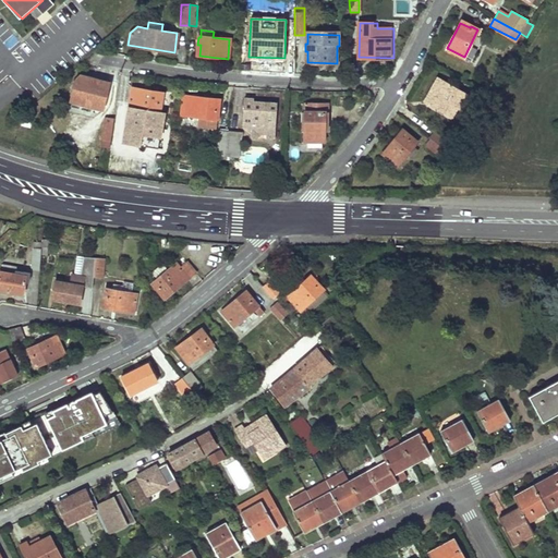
[(109,83),(80,75),(76,79),(71,101),(81,104),(81,100),(104,107),(109,83)]
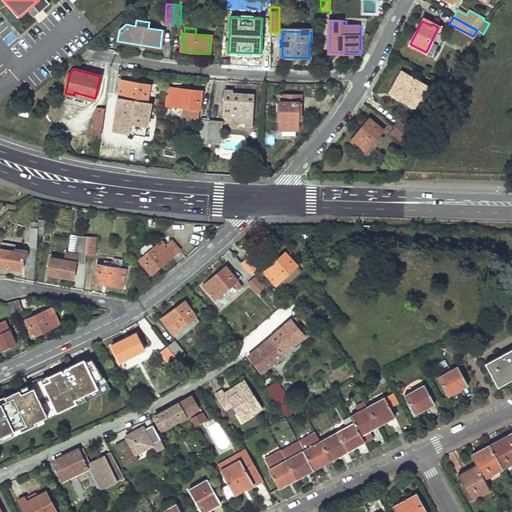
[(427,86),(401,71),(388,93),(414,108),(427,86)]
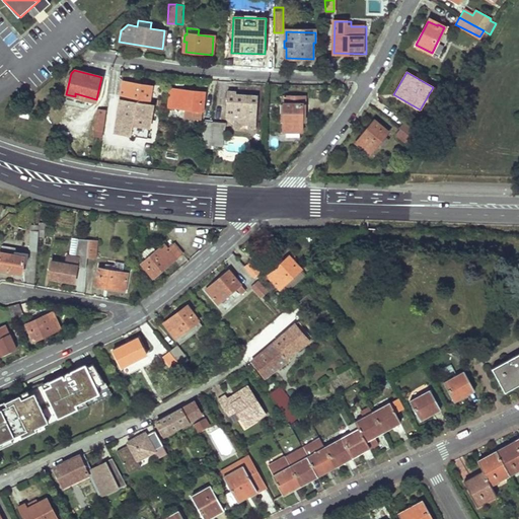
[(149,85),(124,81),(121,99),(148,103),(149,96),(147,96),(149,85)]
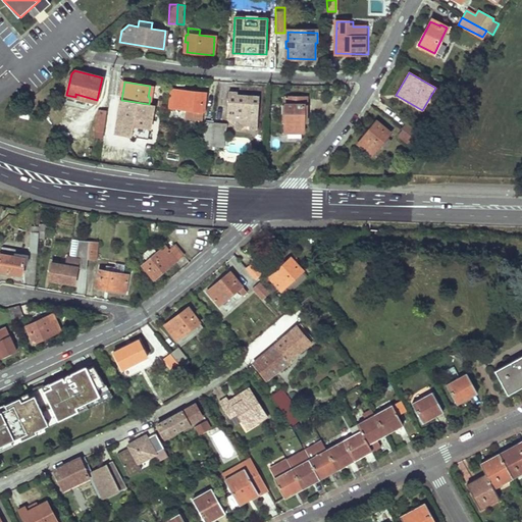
[(188,118),(201,119),(203,109),(204,103),(202,103),(203,93),(170,90),(169,108),(188,110),(188,118)]
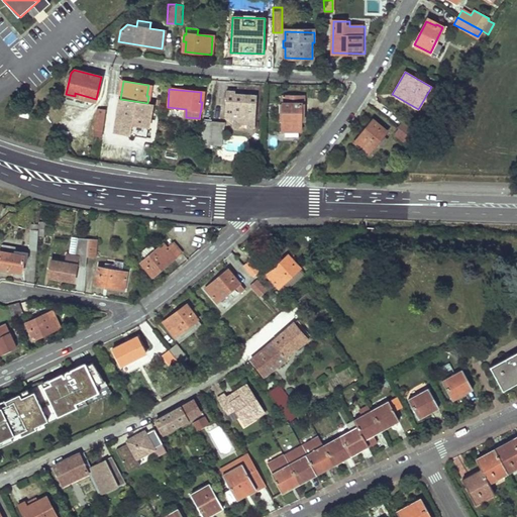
[(254,129),(256,95),(234,94),(234,92),(225,91),(224,119),(231,124),(231,127),(240,129),(239,125),(245,125),(245,128),(254,129)]
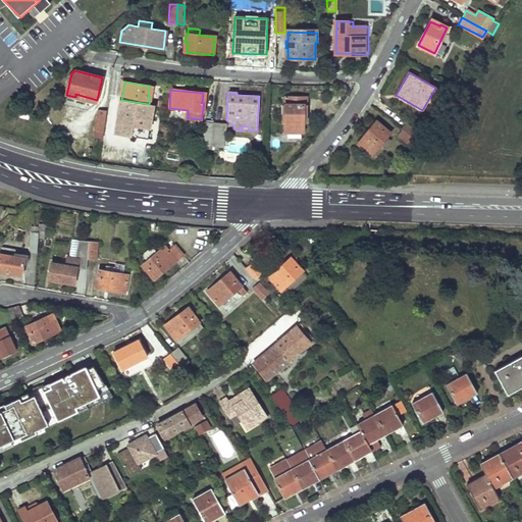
[(306,123),(307,98),(285,97),(285,104),(269,103),(268,120),(285,120),(284,134),(303,134),(303,123),(306,123)]
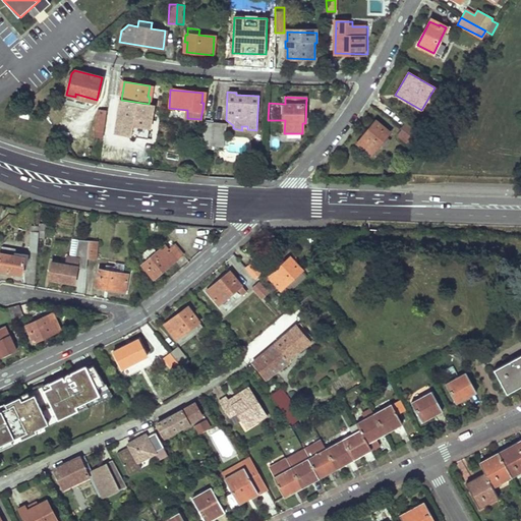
[(153,106),(121,100),(116,132),(147,137),(153,106)]
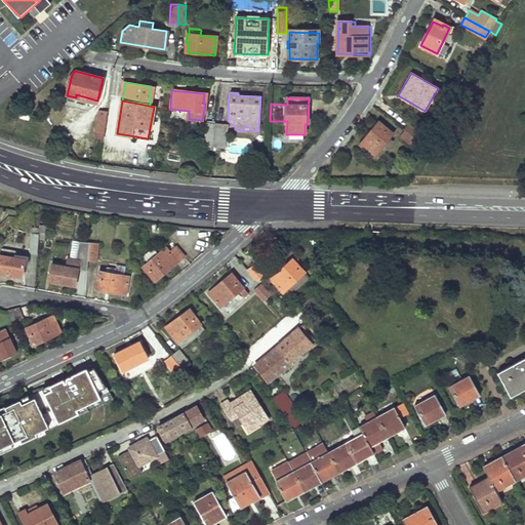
[(29,119),(31,111),(23,109),(19,117),(29,119)]
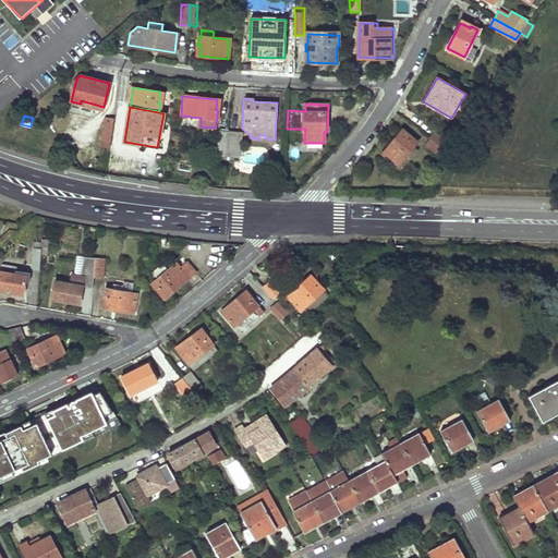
[(105,118),(101,146),(110,148),(113,119),(105,118)]
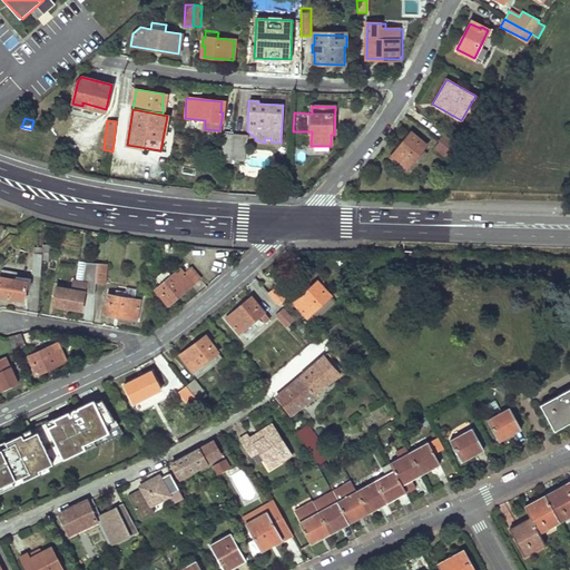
[(244,161),(247,135),(224,133),(222,159),(244,161)]
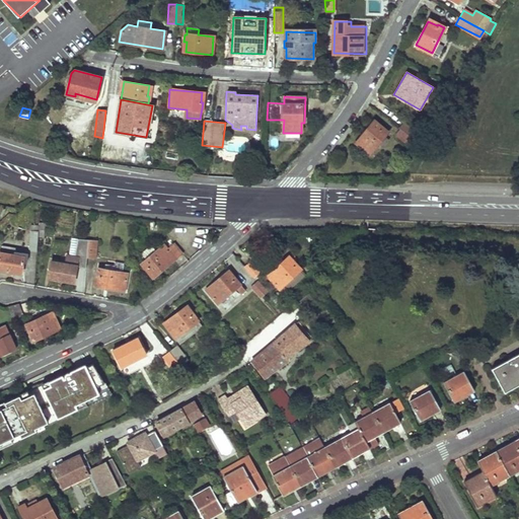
[(419,133),(403,122),(398,128),(411,137),(414,139),(419,133)]
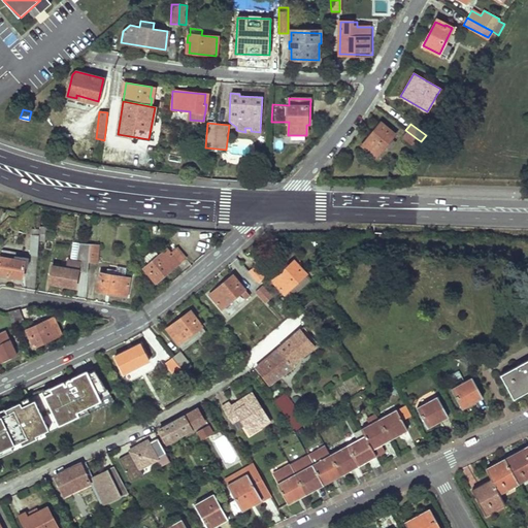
[(388,131),(380,125),(362,145),(376,157),(395,135),(389,130),(388,131)]
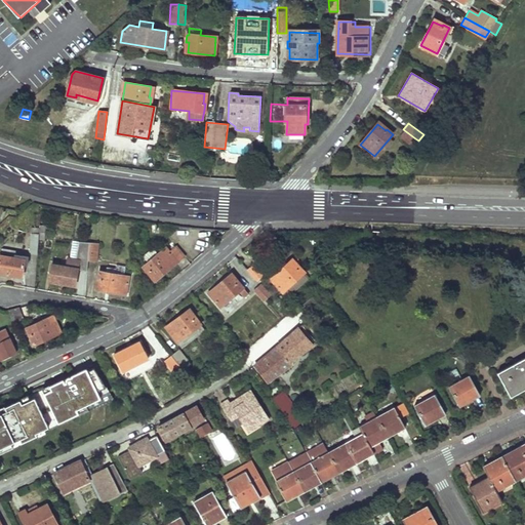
[(403,129),(398,135),(411,145),(415,138),(403,129)]
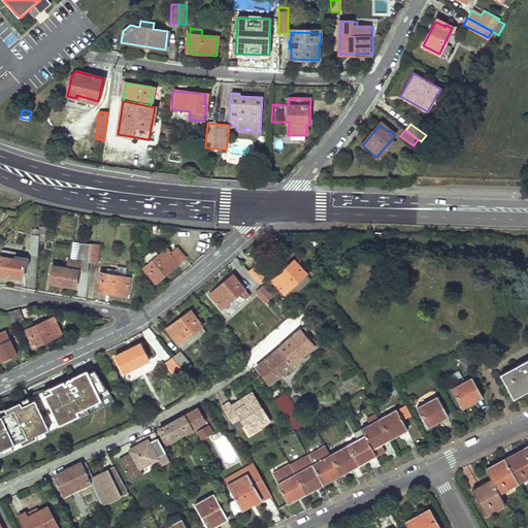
[(39,229),(32,228),(29,255),(37,255),(38,240),(39,229)]
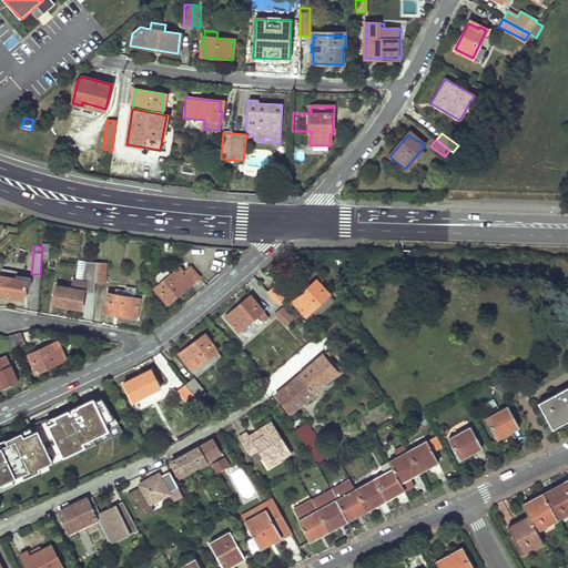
[(97,261),(88,261),(85,282),(94,282),(97,261)]
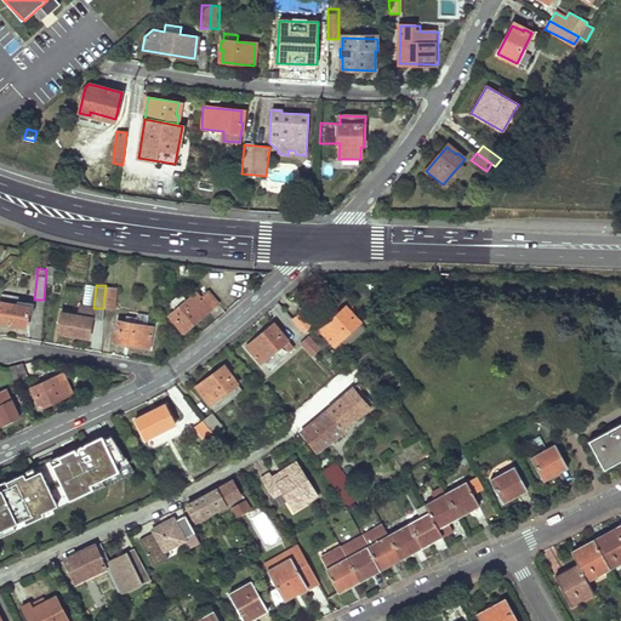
[(114,286),(106,285),(103,308),(112,308),(114,286)]
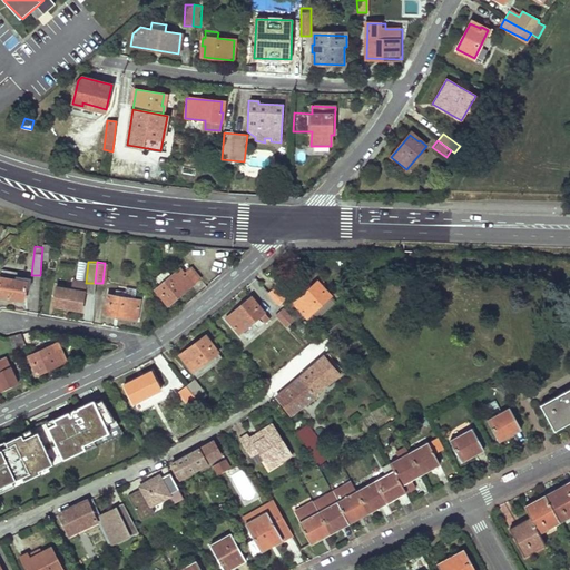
[(185,274),(180,269),(156,292),(161,298),(163,296),(170,304),(199,278),(190,269),(185,274)]
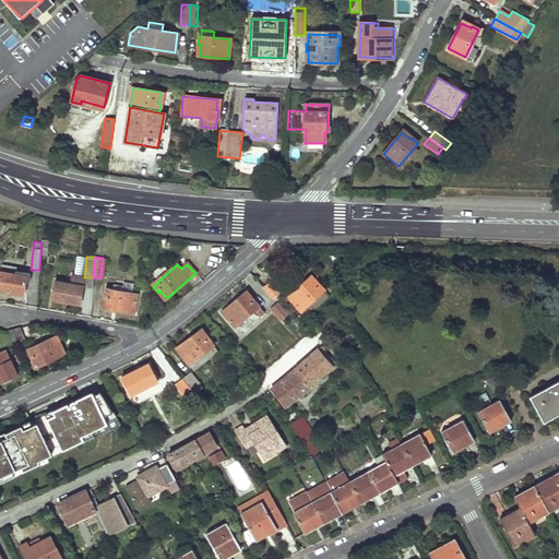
[(23,268),(1,265),(0,272),(0,271),(0,289),(23,295),(24,282),(28,282),(30,272),(23,271),(23,268)]
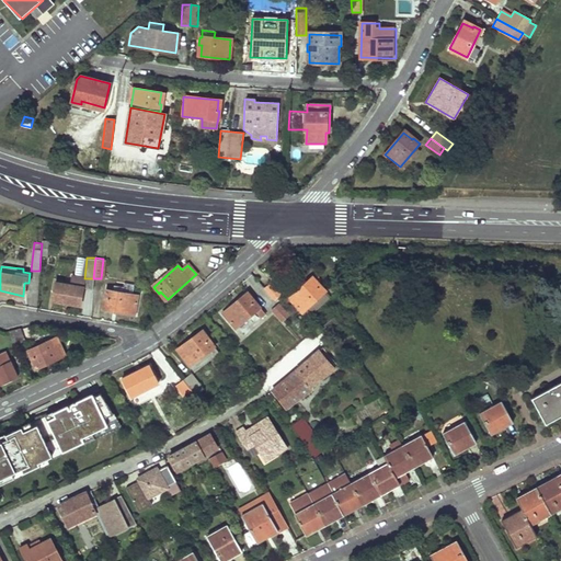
[(319,285),(310,277),(288,298),(304,312),(325,289),(320,283),(319,285)]
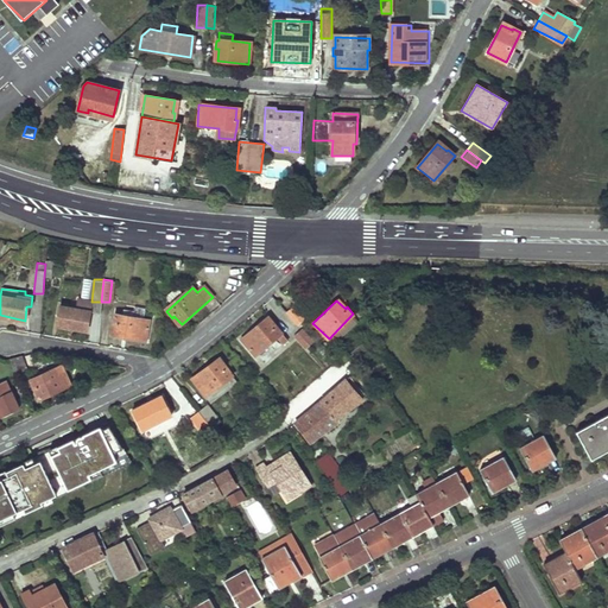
[(89,310),(61,305),(57,325),(87,329),(89,310)]
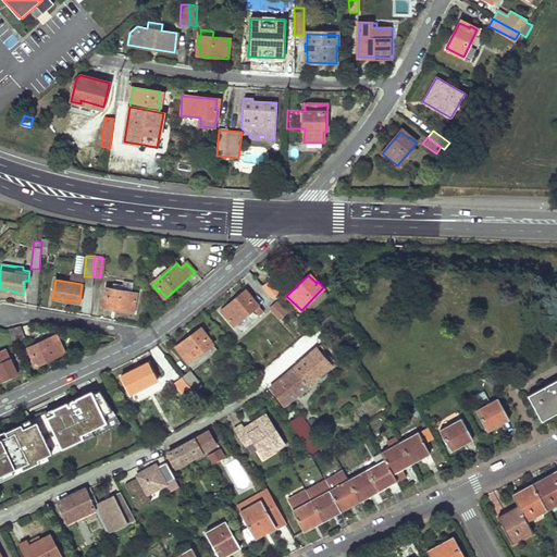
[(280,291),(269,280),(262,286),(273,297),(280,291)]
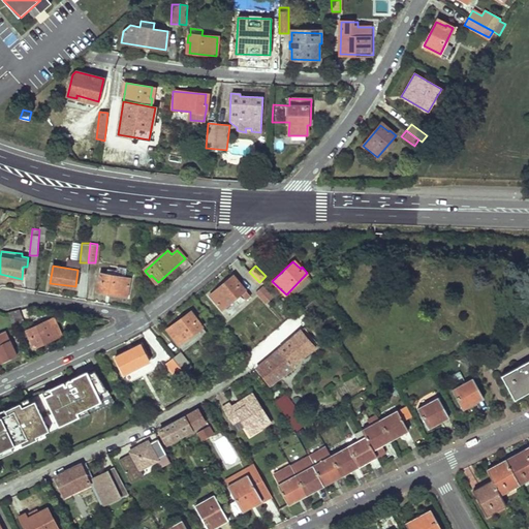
[(100,291),(127,296),(130,277),(128,277),(129,271),(109,269),(107,273),(101,273),(99,280),(101,281),(100,291)]
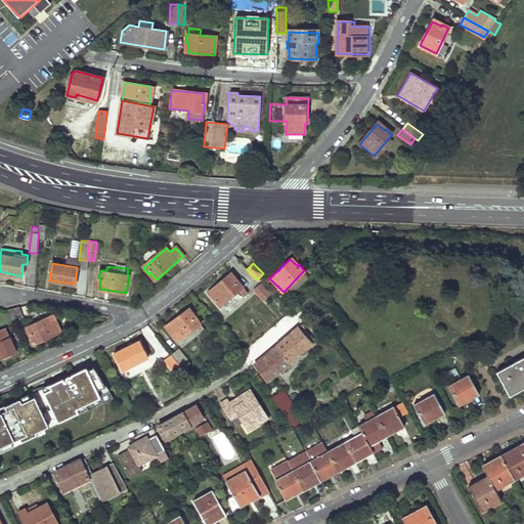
[(243,288),(237,281),(236,284),(229,274),(208,293),(220,306),(243,288)]
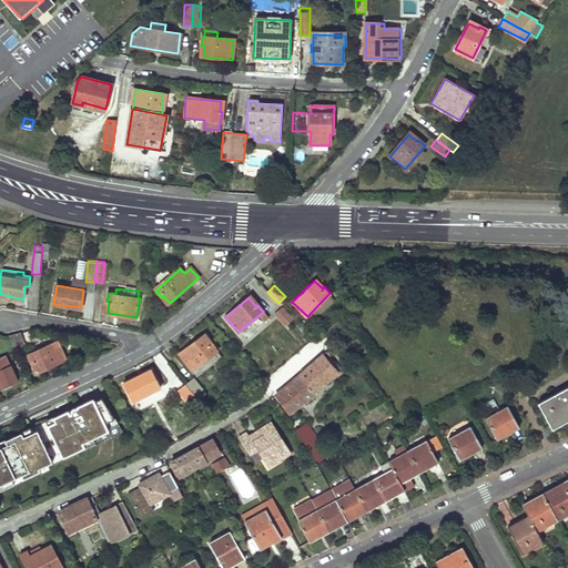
[(293,318),(282,307),(276,313),(287,325),(293,318)]
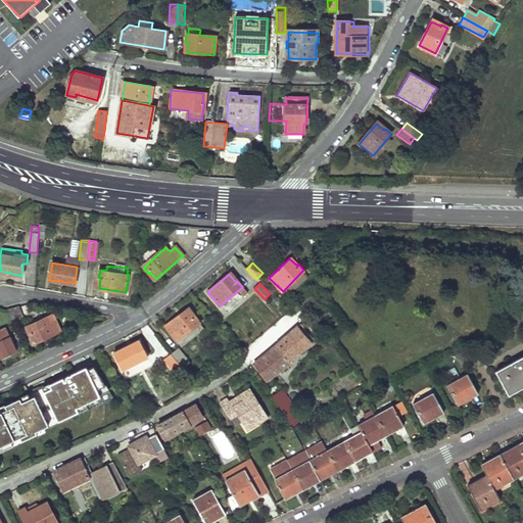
[(24,321),(16,306),(7,312),(13,325),(24,321)]
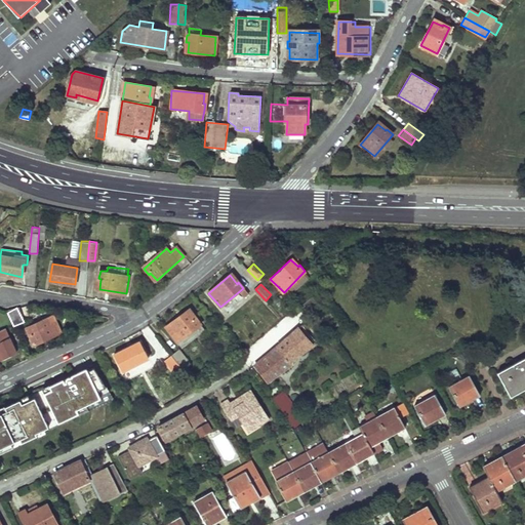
[(195,319),(188,311),(165,328),(177,342),(200,324),(196,319),(195,319)]
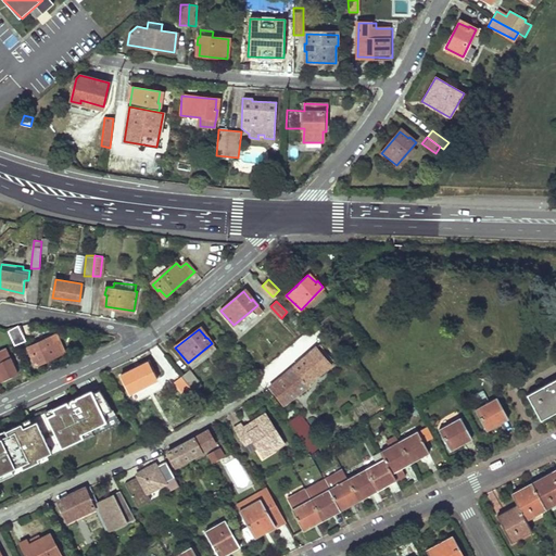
[(63,353),(54,335),(26,349),(29,355),(33,355),(38,365),(63,353)]
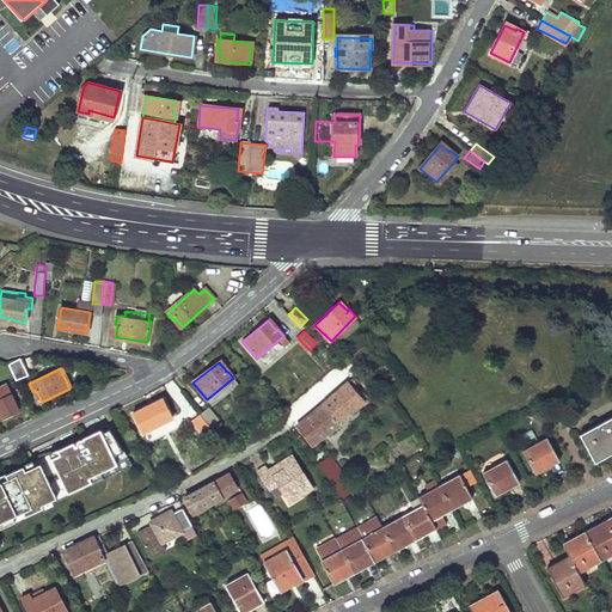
[(349,383),(297,428),(311,447),(341,426),(338,422),(366,403),(349,383)]
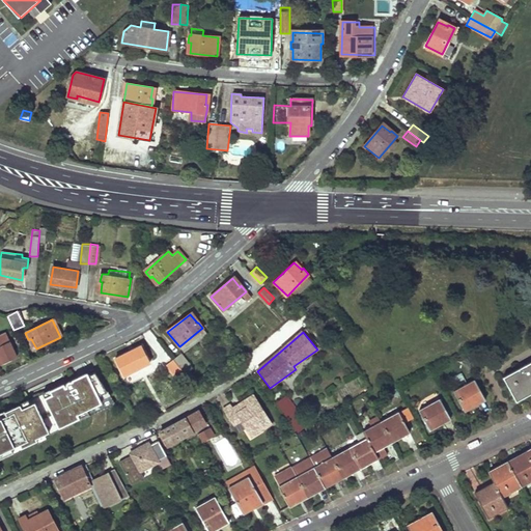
[(0,364),(16,358),(5,334),(0,336),(0,364)]
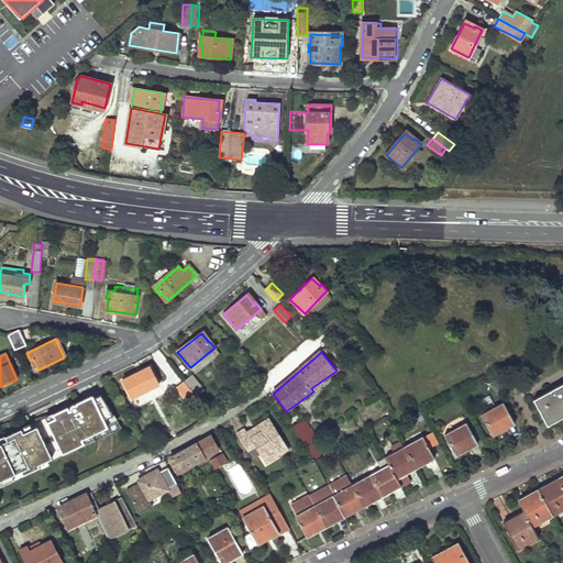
[(154,378),(148,368),(122,382),(131,399),(159,385),(156,377),(154,378)]
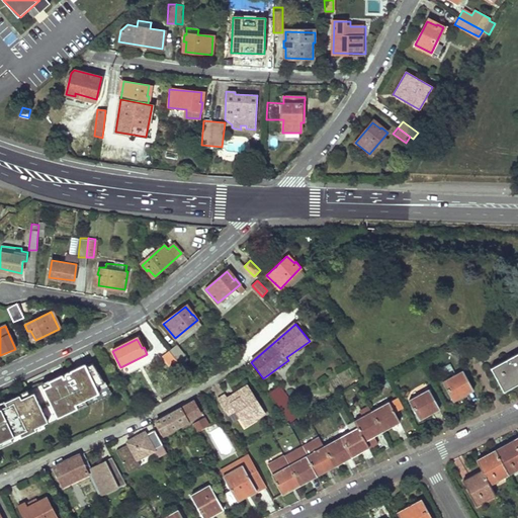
[(188,360),(176,345),(169,351),(181,365),(184,370),(189,366),(185,362),(188,360)]
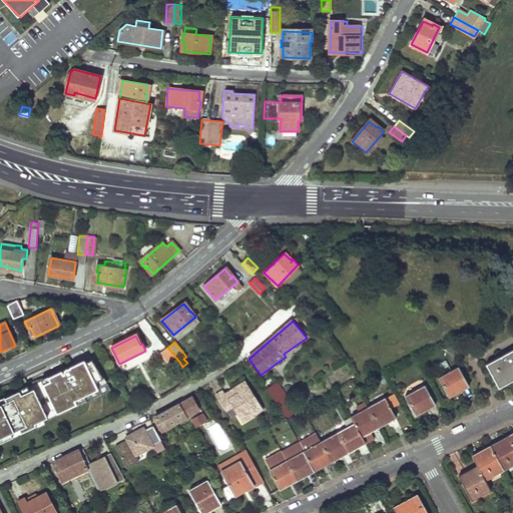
[(179,362),(167,348),(161,353),(172,368),(179,362)]
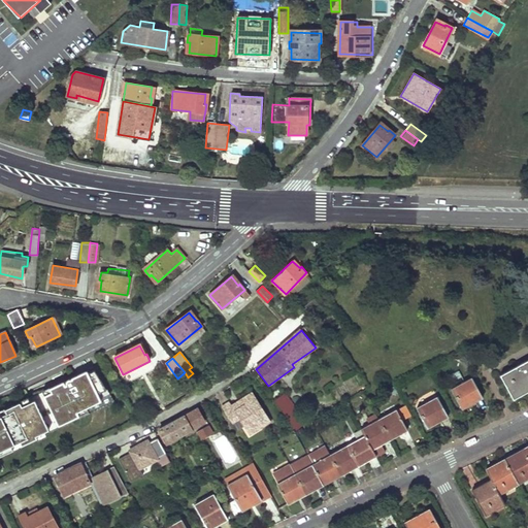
[(527,360),(499,375),(513,400),(527,391),(527,360)]
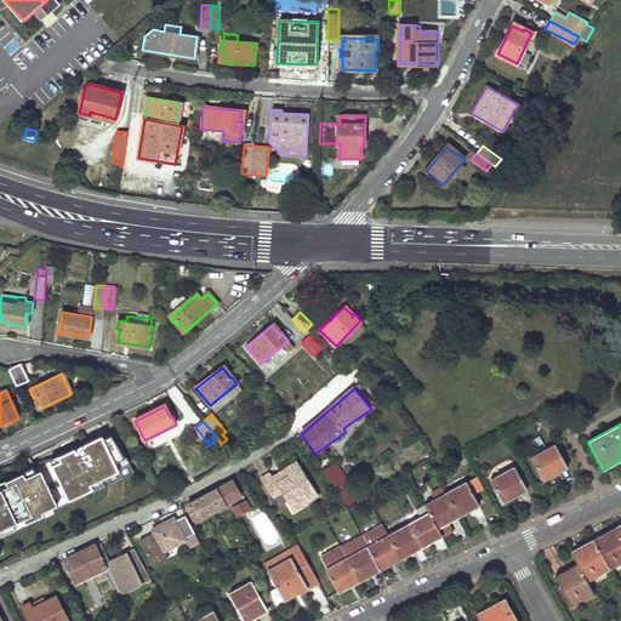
[(102,434),(49,461),(69,502),(124,476),(102,434)]
